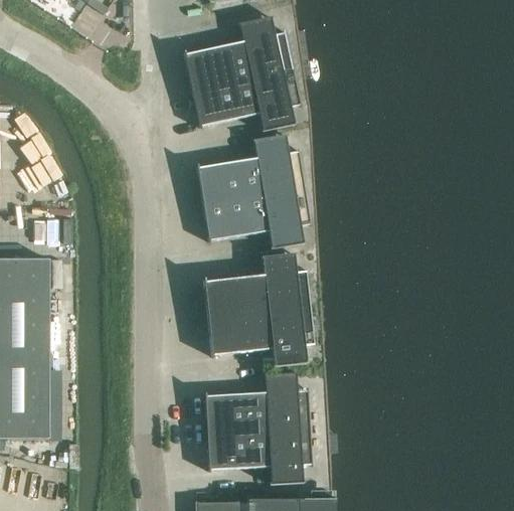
[(89,0),(88,1),(104,12),(109,6),(100,0),(89,0)]
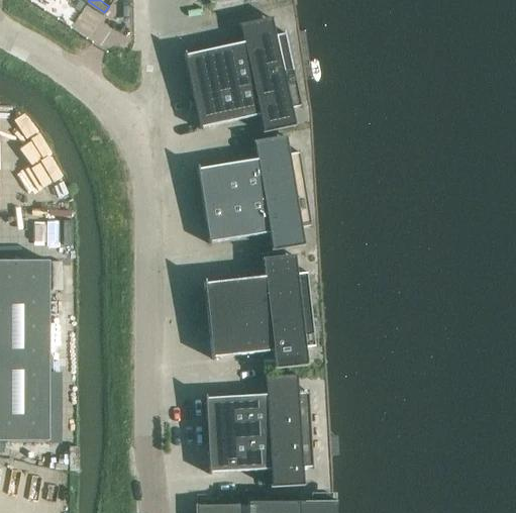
[(185,52),(201,126),(202,126),(202,125),(301,104),(302,104),(286,29),(285,30),(186,53),(186,52),(185,52)]
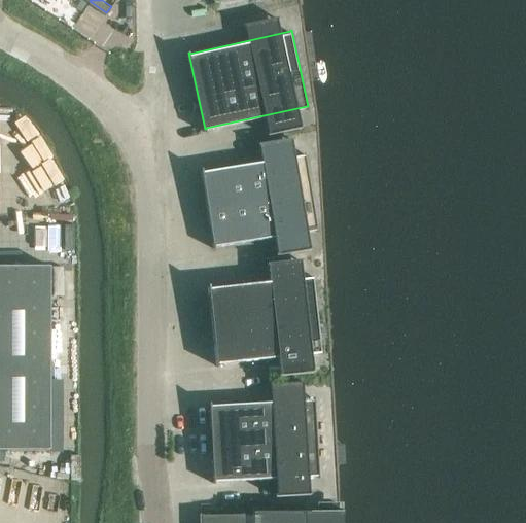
[(201,169),(214,245),(215,245),(317,228),(317,229),(318,229),(306,152),(305,152),(203,169),(201,169)]
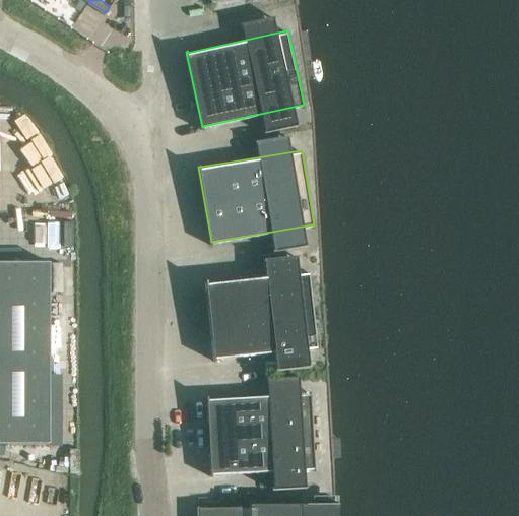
[(0,441),(50,442),(50,260),(0,259),(0,441)]
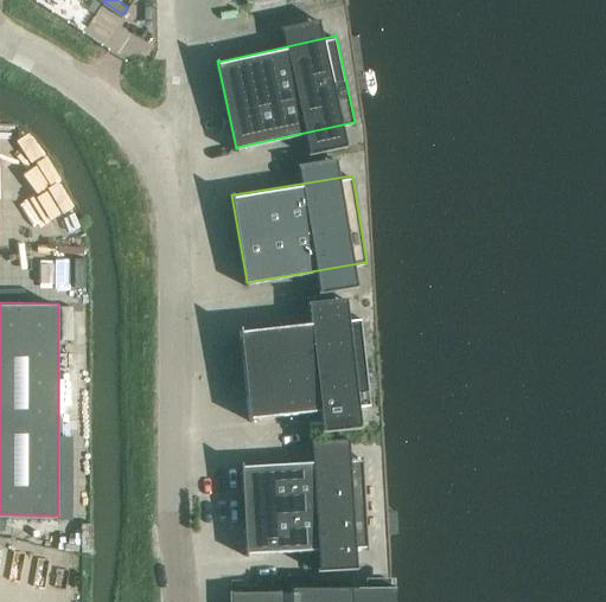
[(240,328),(250,417),(252,417),(370,404),(371,404),(362,315),(361,315),(361,316),(242,330),(242,328),(240,328)]
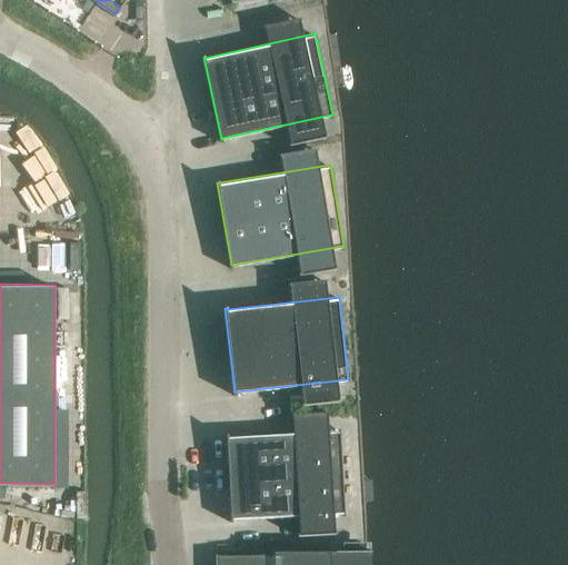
[(226,435),(230,518),(232,518),(345,512),(340,428),(339,428),(339,429),(227,436),(227,435),(226,435)]
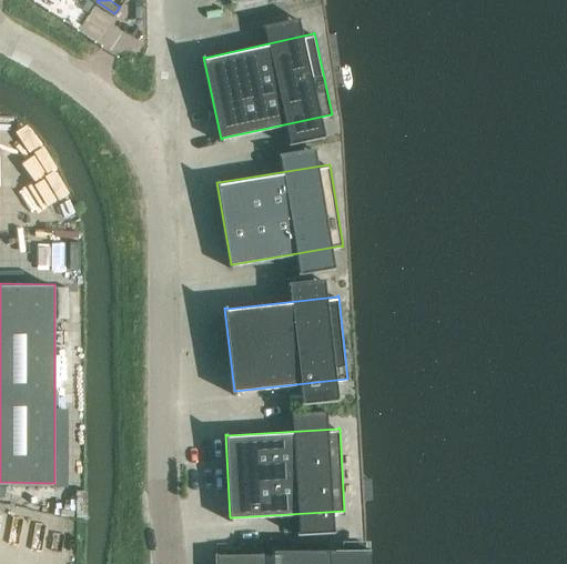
[(364,563),(365,553),(275,554),(274,563),(364,563)]
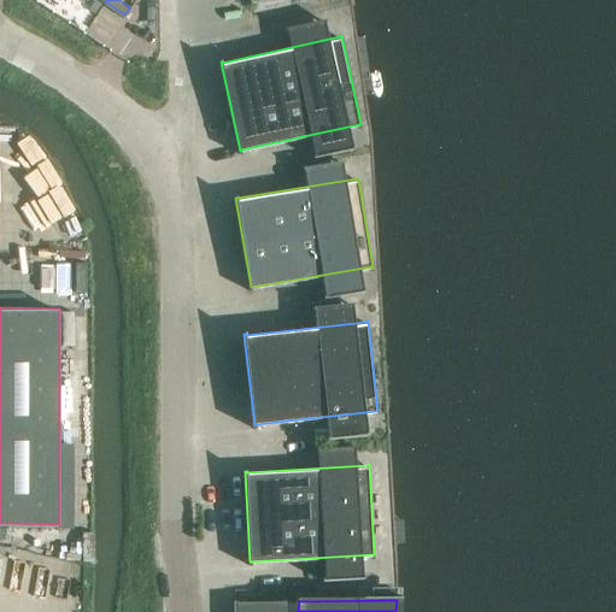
[(236,601),(235,611),(298,611),(299,601),(236,601)]
